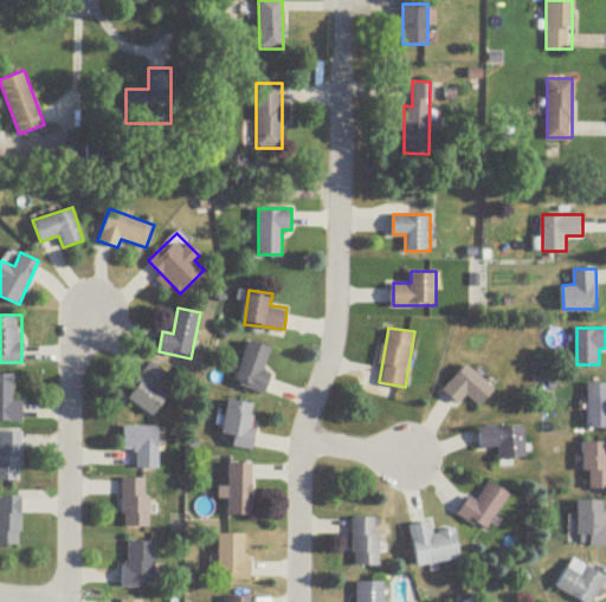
[(264,369),(272,348),(251,340),(236,382),(265,393),(272,373),(264,369)]
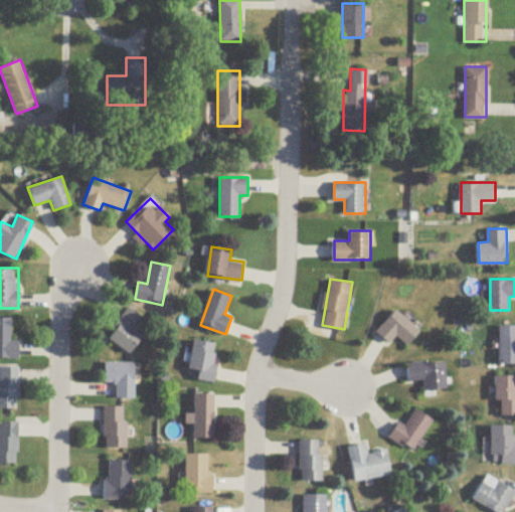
[(130,353),(143,336),(134,329),(143,317),(129,307),(107,335),(130,353)]
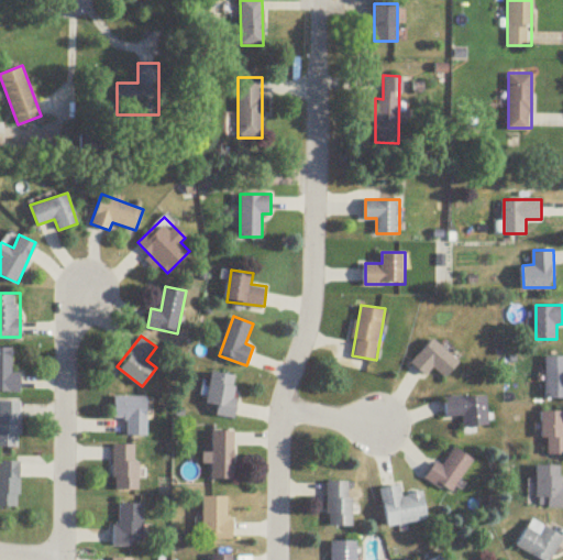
[(412,361),(427,375),(434,368),(445,377),(461,362),(435,338),(412,361)]
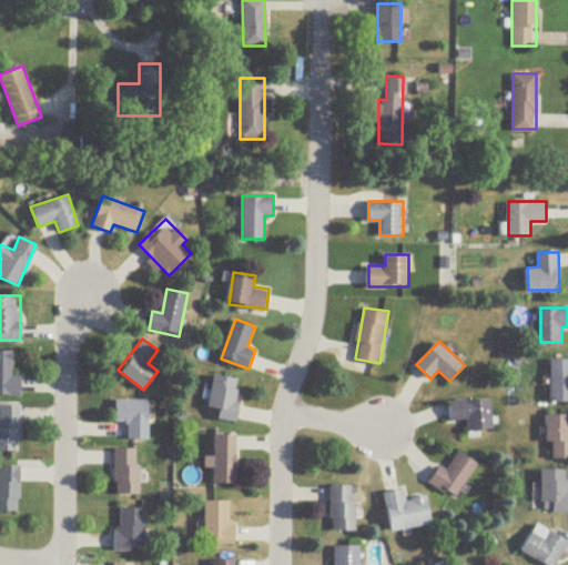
[(0,349),(0,393),(21,394),(21,374),(12,374),(12,350),(0,349)]
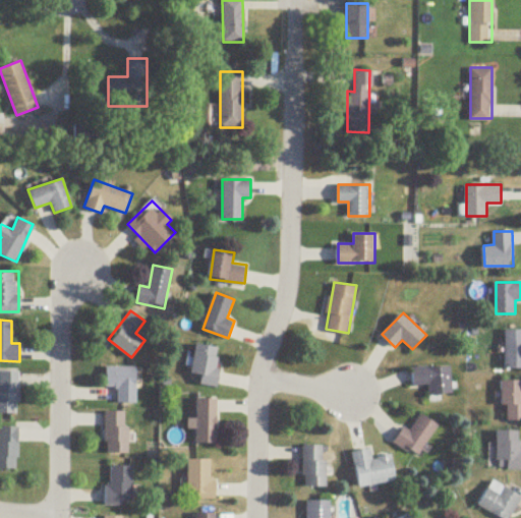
[(507,367),(520,367),(520,329),(507,329),(507,367)]
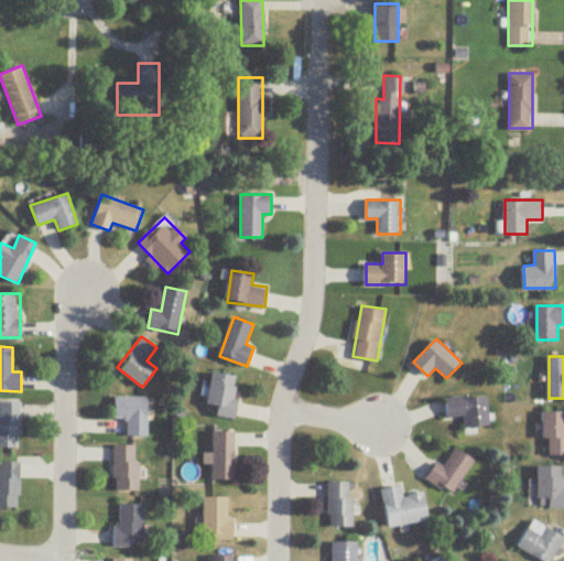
[(209,405),(218,405),(218,416),(237,417),(239,374),(212,373),(209,405)]
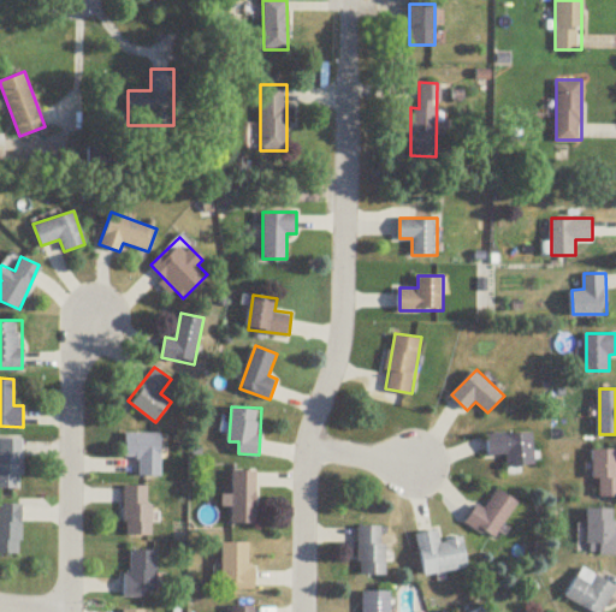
[(487,434),(487,455),(507,455),(508,465),(535,464),(534,432),(487,434)]
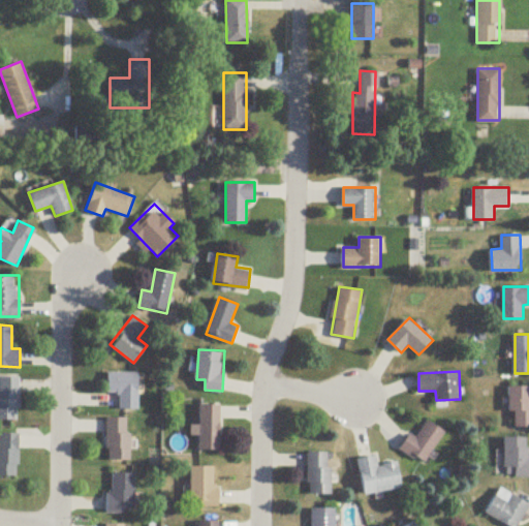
[(120,408),(138,408),(138,372),(109,372),(109,392),(120,392),(120,408)]
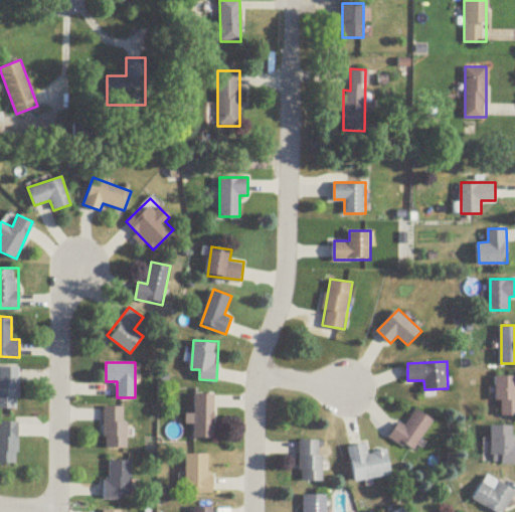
[(18,366),(0,365),(0,407),(18,407),(18,366)]
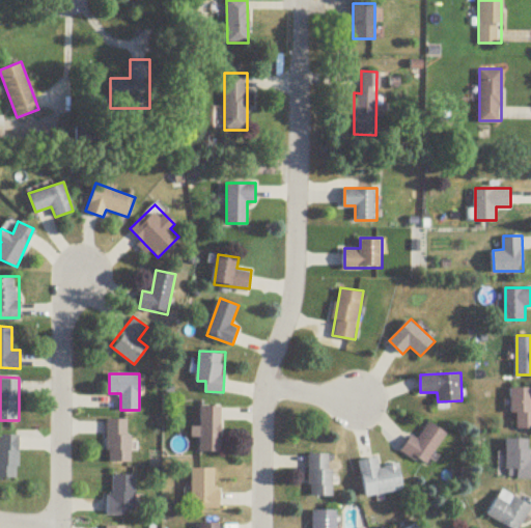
[(530,387),(513,387),(514,427),(530,427),(530,387)]
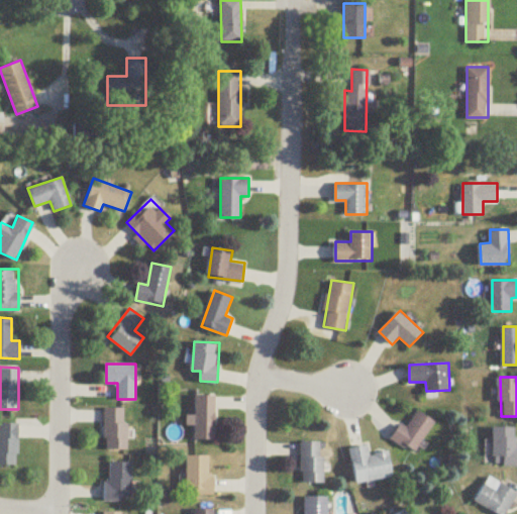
[(195,438),(215,438),(215,395),(195,395),(195,438)]
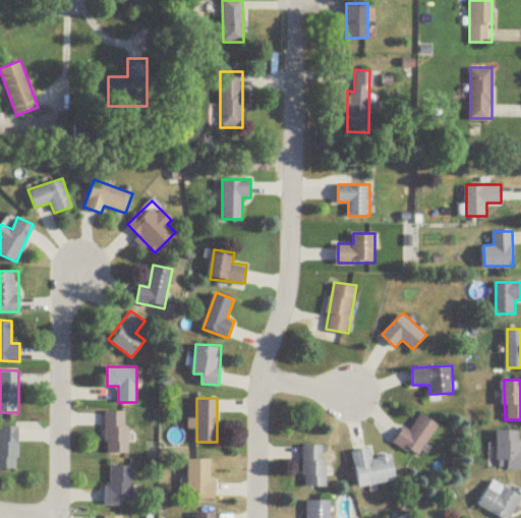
[(128,453),(128,411),(106,411),(106,453),(128,453)]
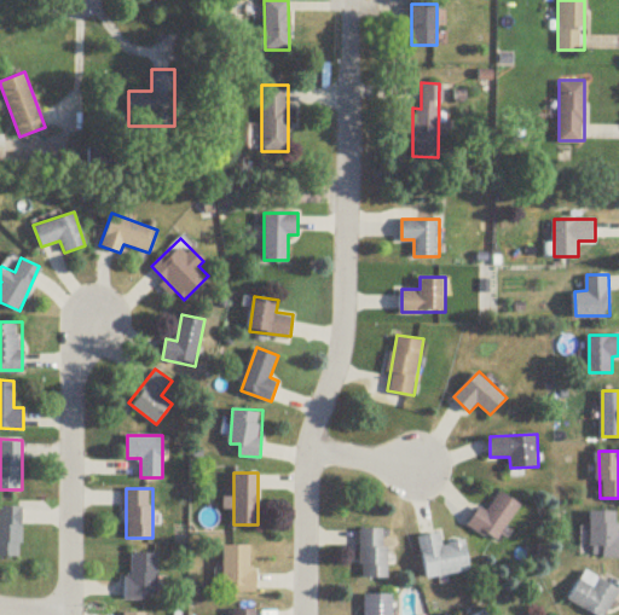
[(487,510),(481,506),(469,523),(495,544),(522,506),(503,491),(487,510)]
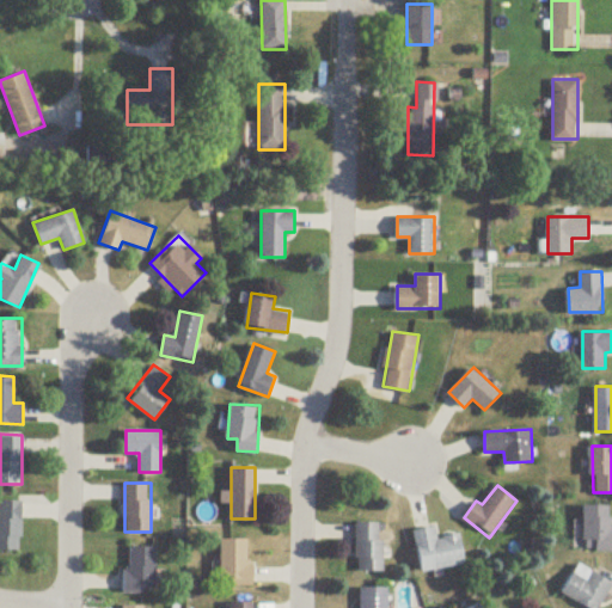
[(22,499),(0,499),(0,548),(22,548),(22,499)]
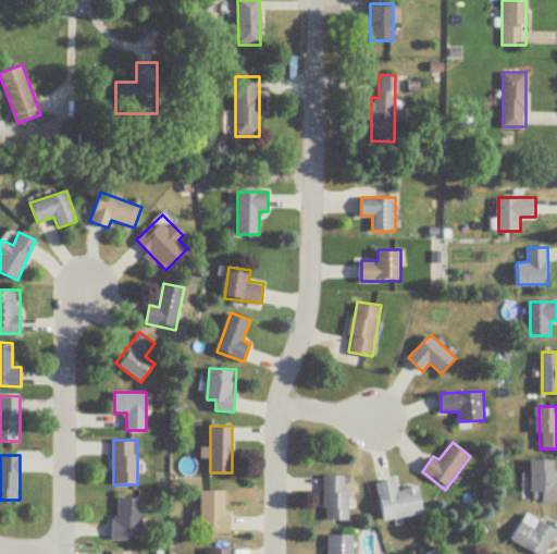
[(533,502),(556,502),(556,459),(533,460),(533,502)]
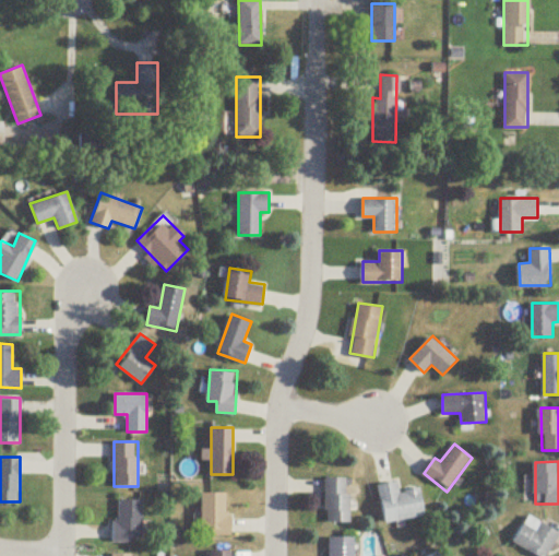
[(349,522),(349,477),(325,477),(325,522),(349,522)]
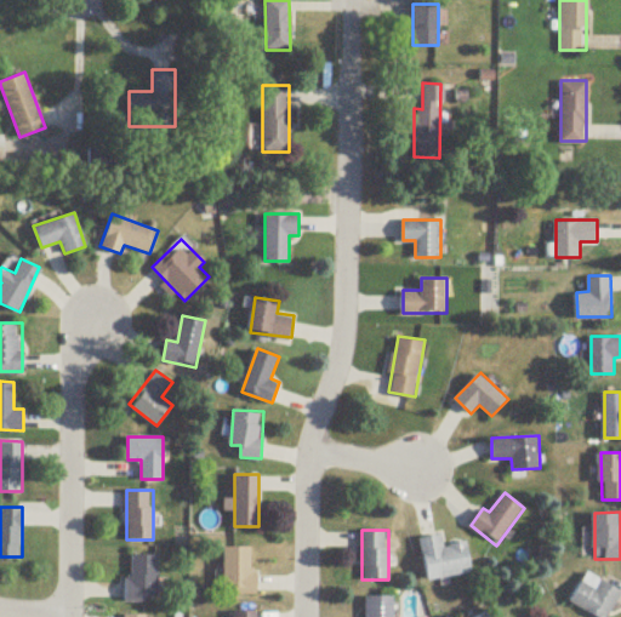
[(472,573),(468,542),(445,546),(443,533),(421,537),(427,580),(472,573)]
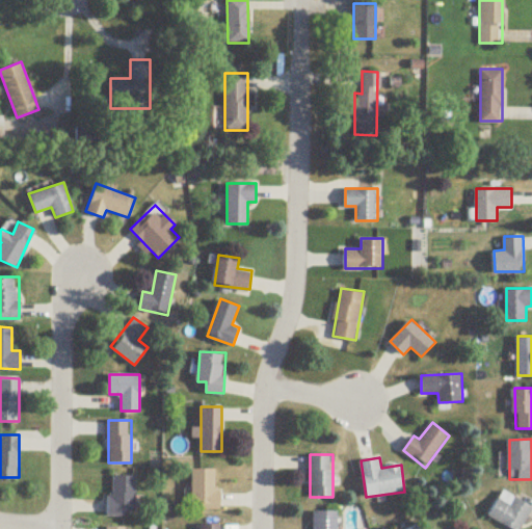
[(219,508),(219,469),(192,469),(192,508),(219,508)]
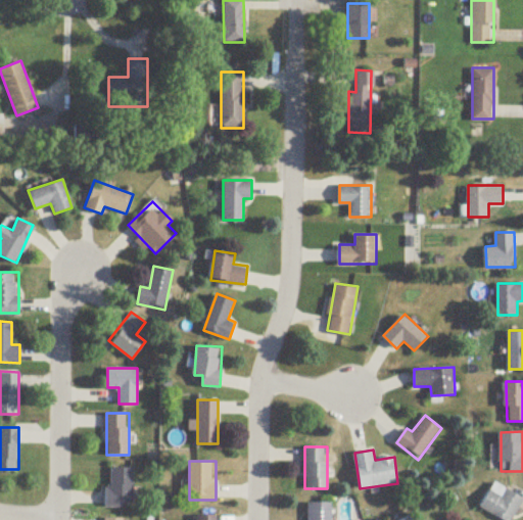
[(108,506),(134,506),(134,468),(108,468),(108,506)]
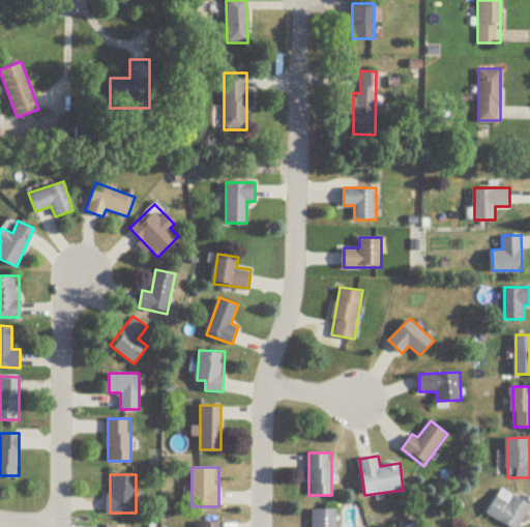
[(488,514),(510,526),(519,526),(529,507),(529,504),(502,488),(488,514)]
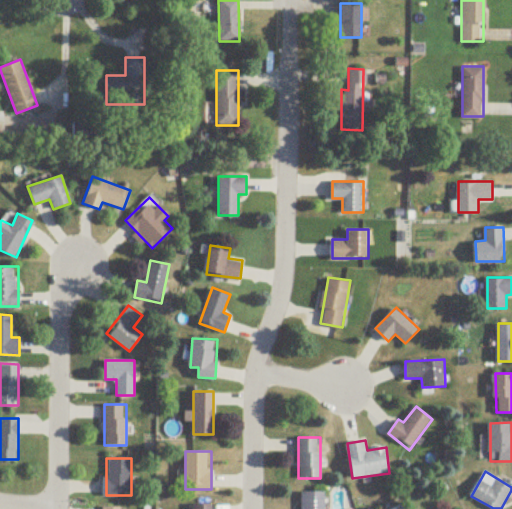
[(325,508),(325,492),(300,492),(299,508),(325,508)]
